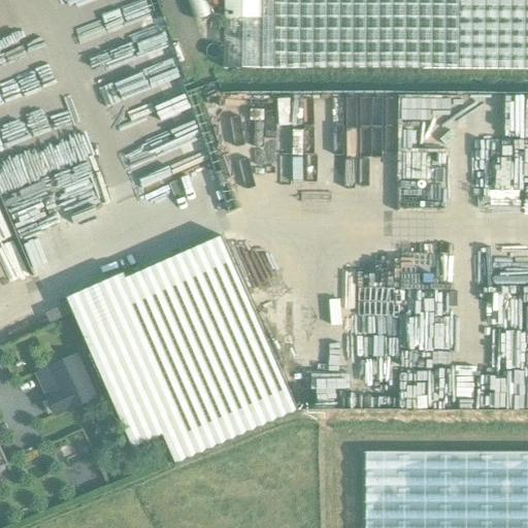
[(271,18),(271,0),(225,0),(226,18),(271,18)]
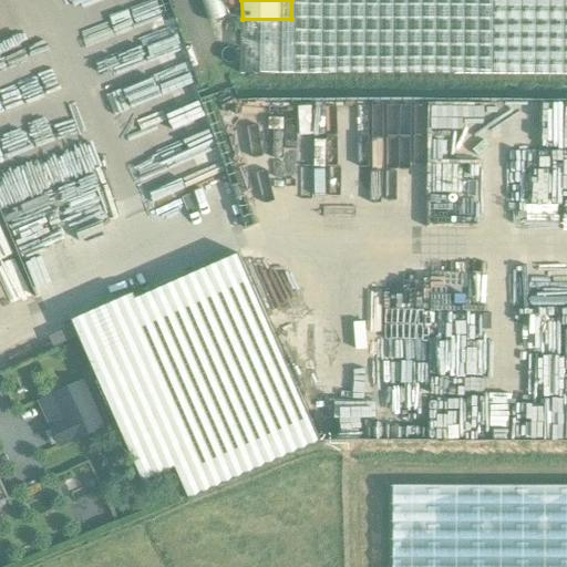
[(566,0),(291,0),(291,19),(243,19),(241,75),(566,75),(566,0)]
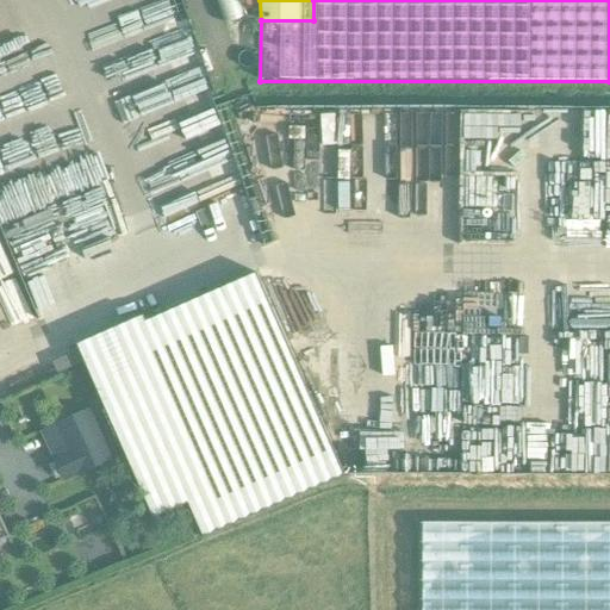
[(143,317),(78,346),(153,520),(188,504),(204,539),(213,534),(346,475),(256,274),(145,322),(143,317)]
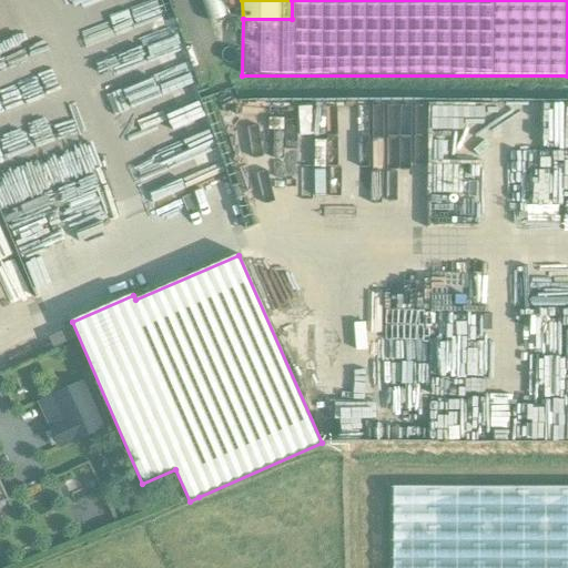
[(38,403),(59,449),(109,426),(88,379),(38,403)]
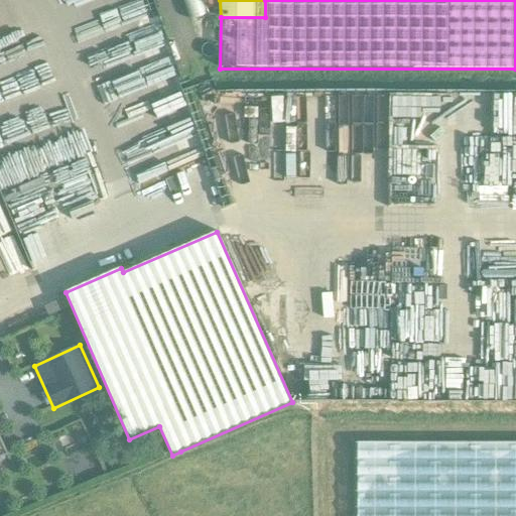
[(515,515),(515,441),(357,442),(357,515),(515,515)]
